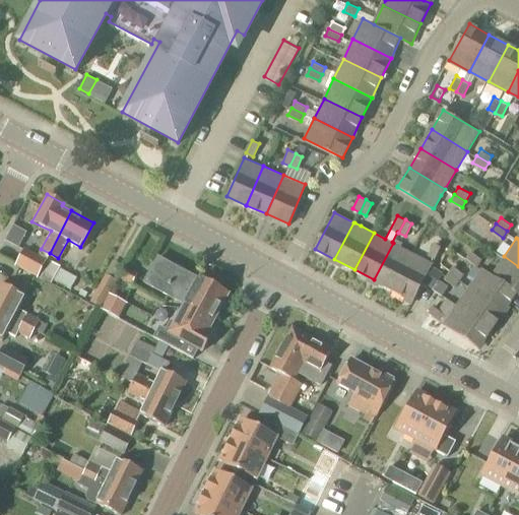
[(412,253),(393,290),(413,301),(433,263),(432,263),(441,245),(434,242),(425,259),(412,253)]
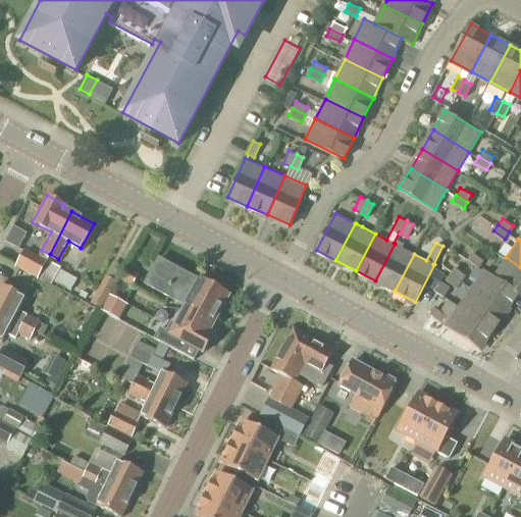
[(395,291),(414,254),(395,244),(375,280),(395,291)]
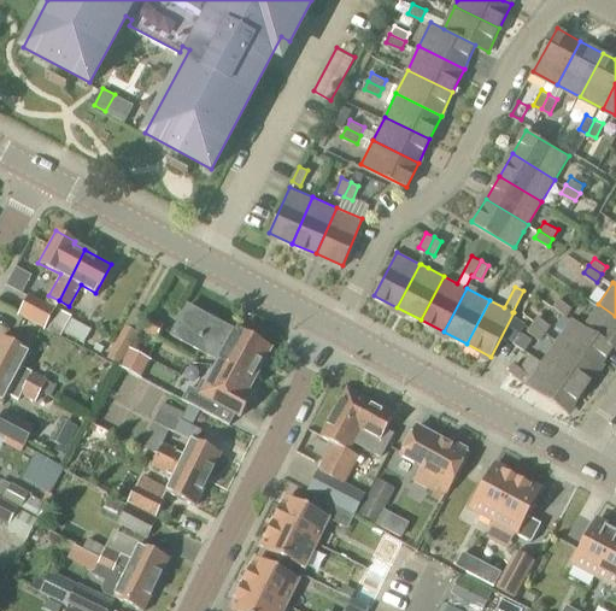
[(46,322),(54,305),(30,292),(22,309),(46,322)]
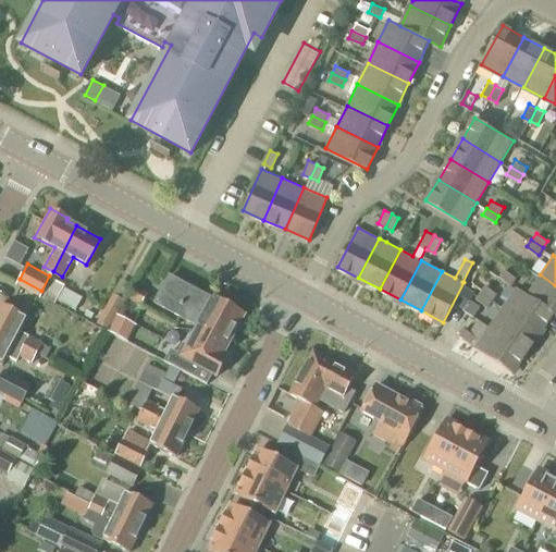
[(511,284),(517,277),(505,268),(499,276),(511,284)]
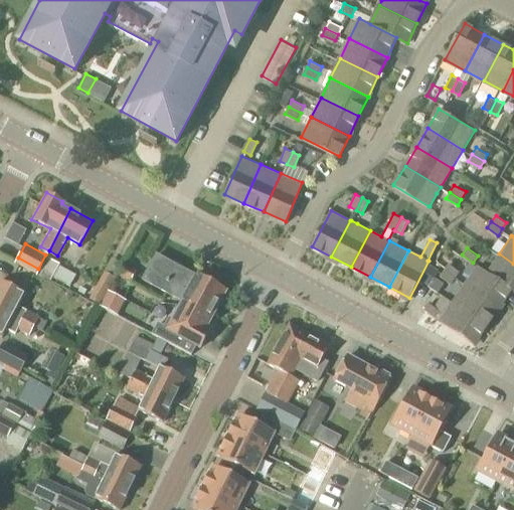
[(513,264),(499,253),(487,271),(487,272),(511,289),(513,291),(513,264)]
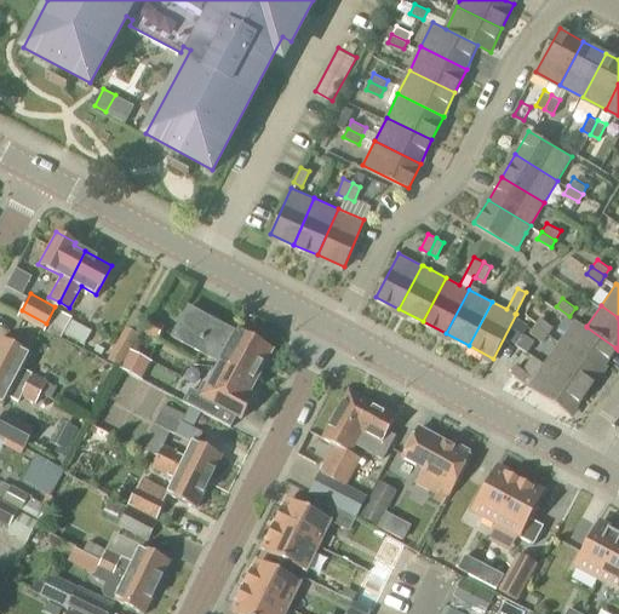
[(139,328),(148,314),(136,307),(126,323),(108,356),(121,363),(135,340),(139,328)]
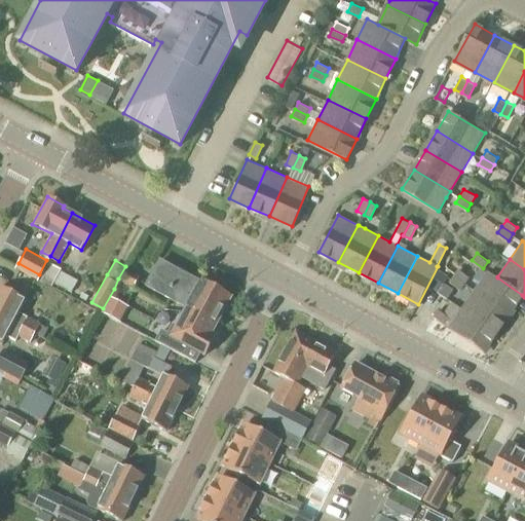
[(198,283),(185,274),(184,270),(178,267),(175,269),(158,260),(145,285),(176,300),(182,289),(192,294),(198,283)]
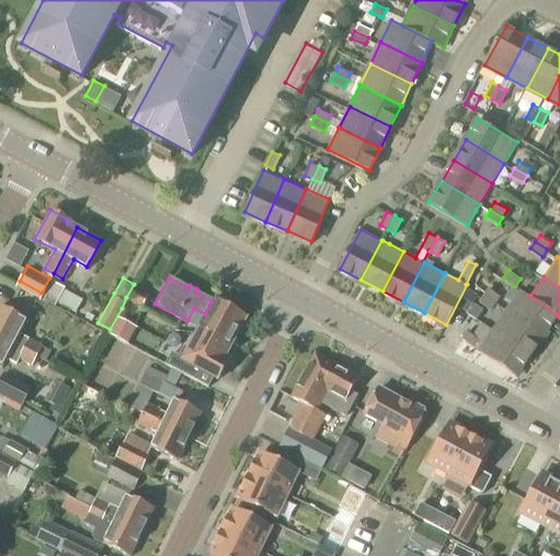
[(84,297),(65,287),(66,284),(54,279),(47,292),(45,291),(42,295),(56,304),(58,299),(78,309),(84,297)]
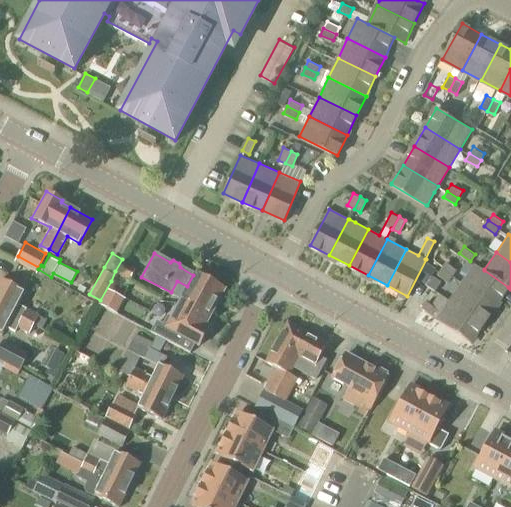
[(130,278),(136,267),(122,259),(115,271),(126,277),(127,276),(130,278)]
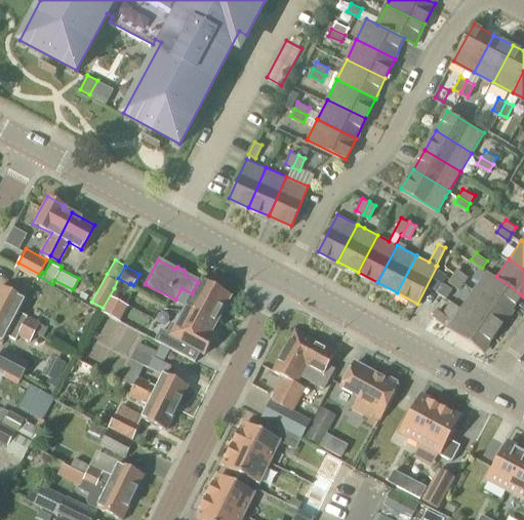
[(465,281),(469,275),(457,268),(453,274),(465,281)]
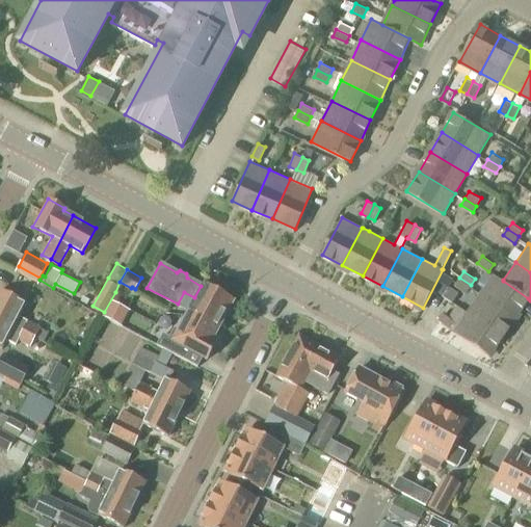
[(503,281),(503,280),(494,273),(480,292),(515,317),(528,298),(503,281)]
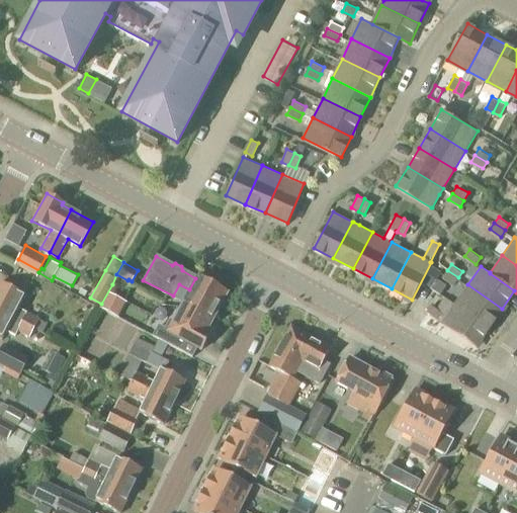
[(454,283),(458,277),(447,270),(443,276),(454,283)]
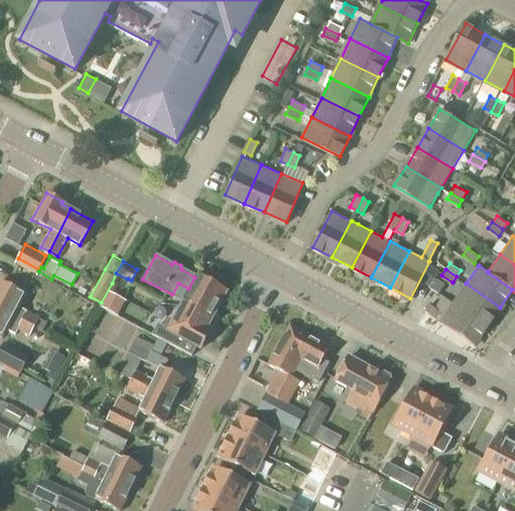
[(182,300),(212,315),(226,289),(197,274),(195,277),(188,288),(178,283),(172,294),(182,300)]
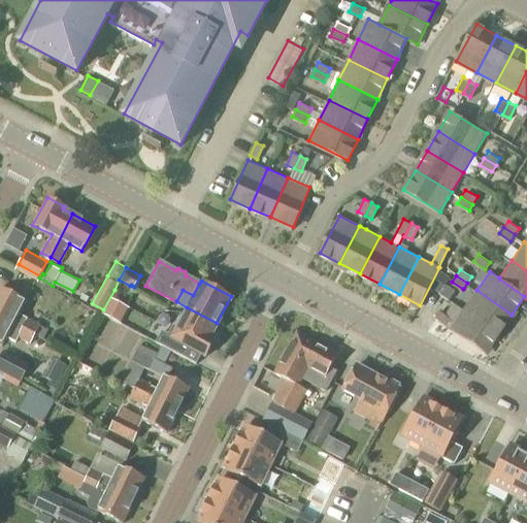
[(28,316),(19,311),(25,300),(0,287),(0,315),(35,333),(41,322),(28,316)]
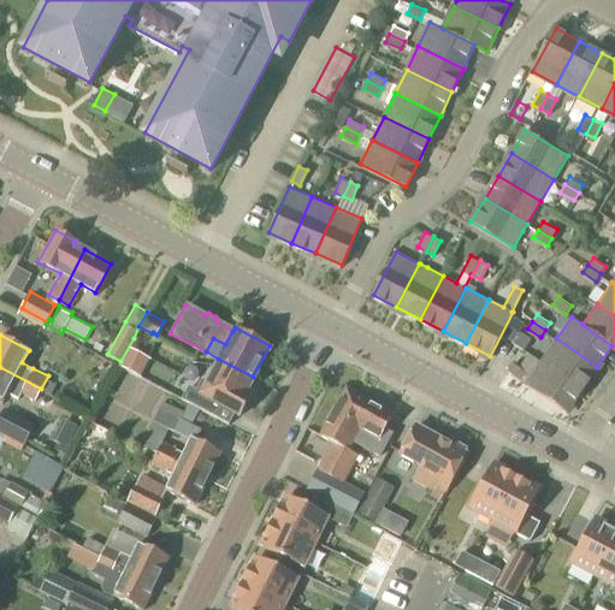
[(583,388),(597,367),(556,338),(542,360),(583,388)]
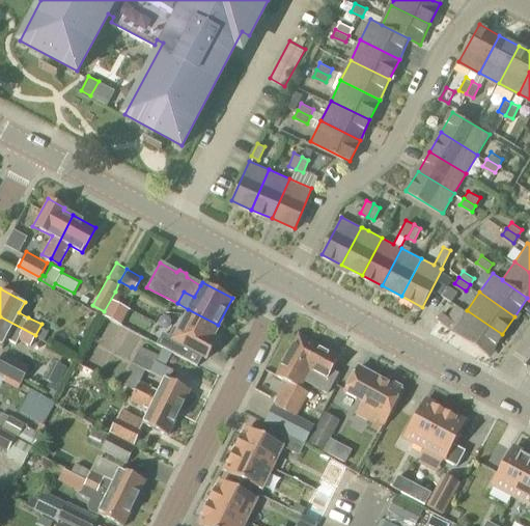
[(166,327),(158,342),(197,363),(201,355),(205,356),(214,340),(212,338),(218,325),(188,309),(174,332),(166,327)]
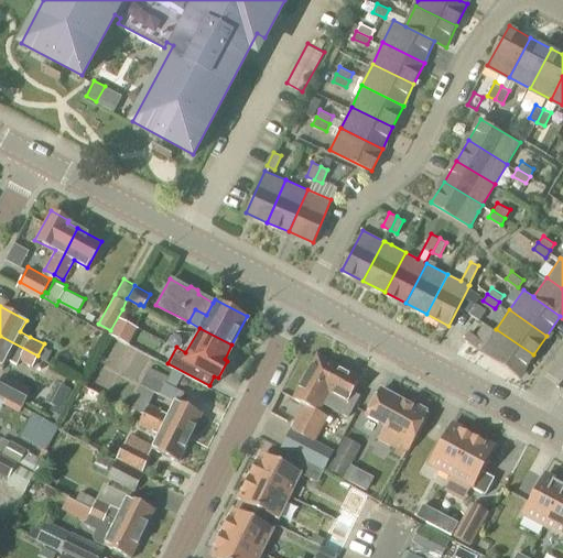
[(519,375),(533,354),(496,329),(482,349),(519,375)]
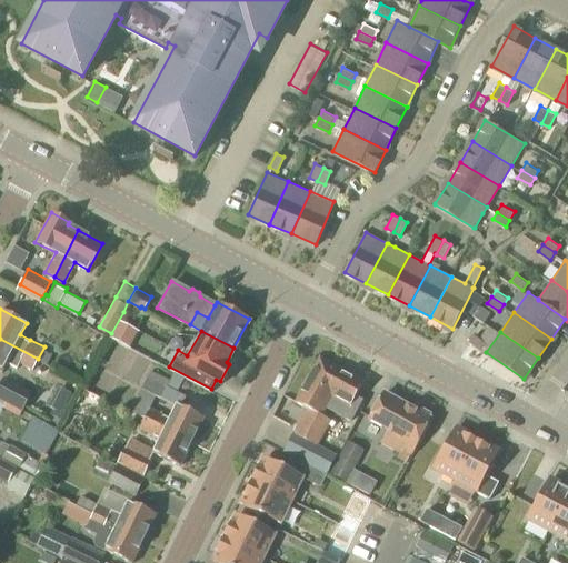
[(481,349),(487,342),(474,333),(469,341),(481,349)]
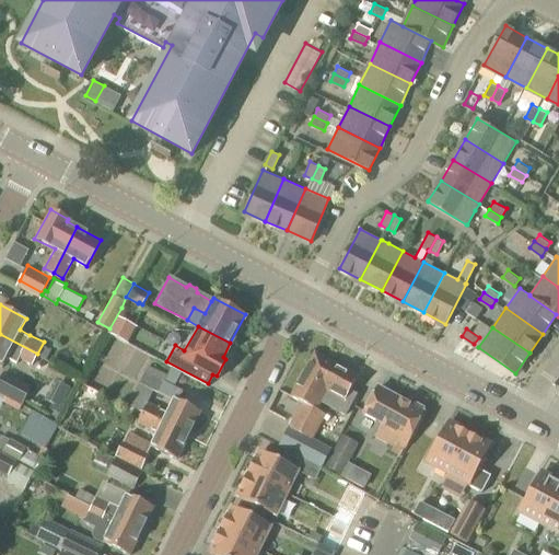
[(33,362),(37,354),(0,334),(0,363),(1,365),(7,355),(18,361),(20,356),(33,362)]
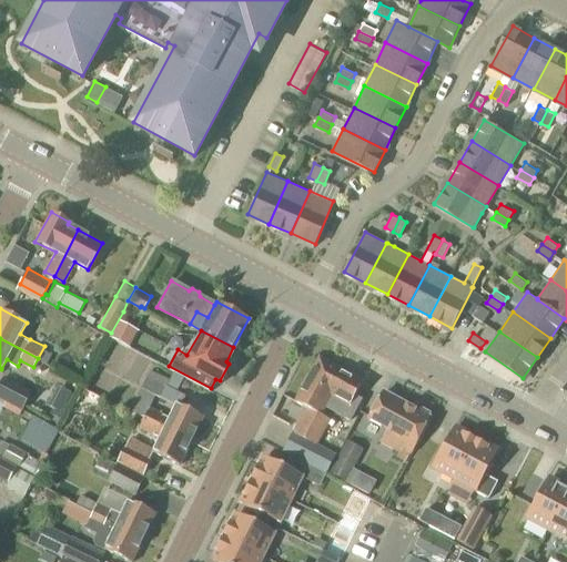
[(44,347),(39,357),(47,360),(52,351),(44,347)]
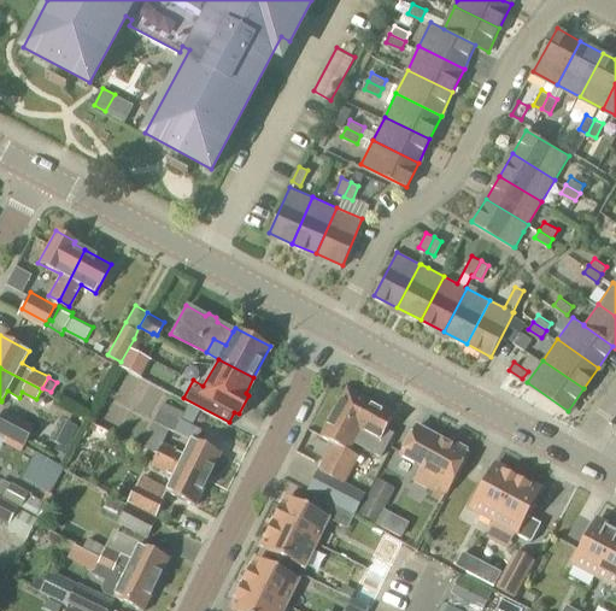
[(355,418),(365,398),(345,387),(318,434),(332,441),(309,485),(324,492),(323,494),(351,510),(361,491),(342,481),(333,476),(347,448),(353,439),(357,432),(355,418)]
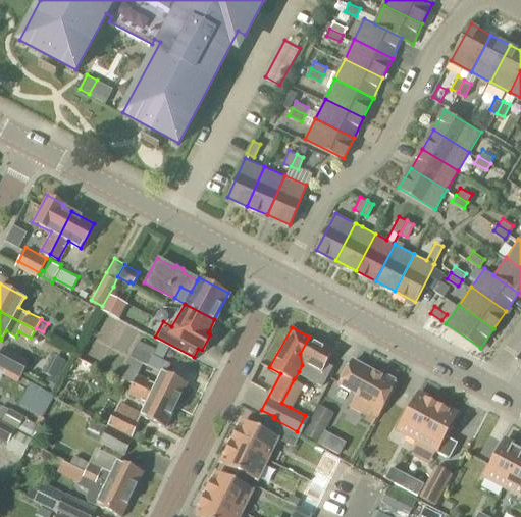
[(319,373),(332,350),(309,337),(300,354),(302,365),(299,371),(306,375),(310,368),(319,373)]
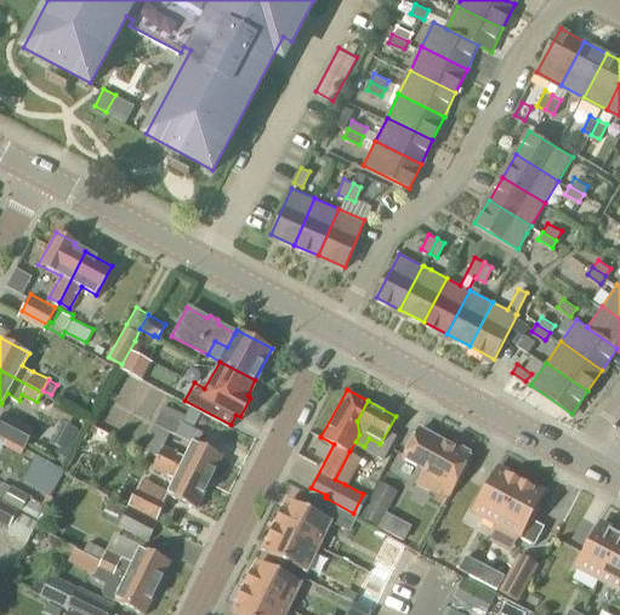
[(154,421),(142,446),(147,449),(159,455),(158,456),(209,480),(221,455),(198,444),(205,430),(192,423),(199,409),(191,404),(186,413),(165,403),(155,422),(154,421)]
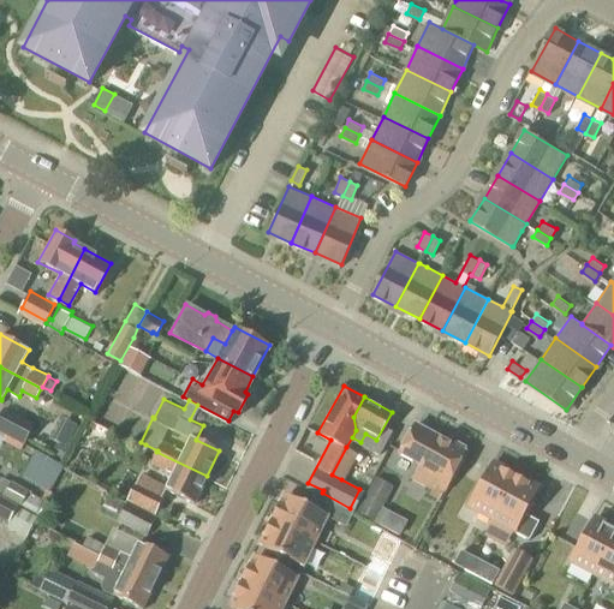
[(0,429),(25,442),(36,422),(5,405),(0,413),(0,429)]
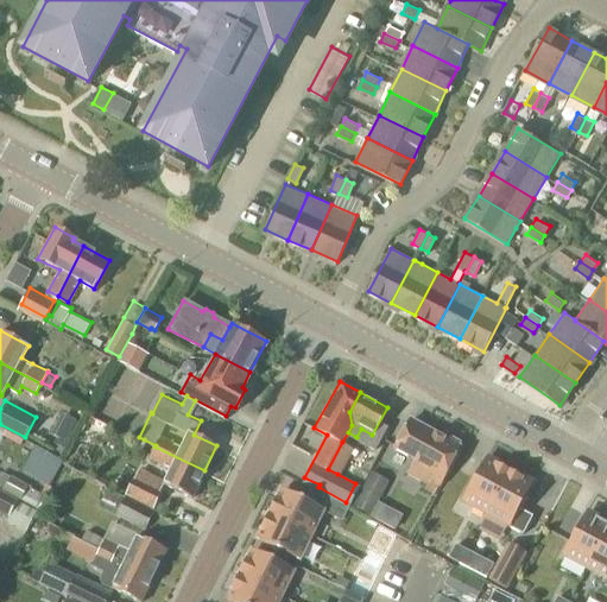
[(410,419),(394,449),(415,460),(409,471),(421,477),(418,483),(425,487),(435,492),(460,445),(459,444),(410,419)]
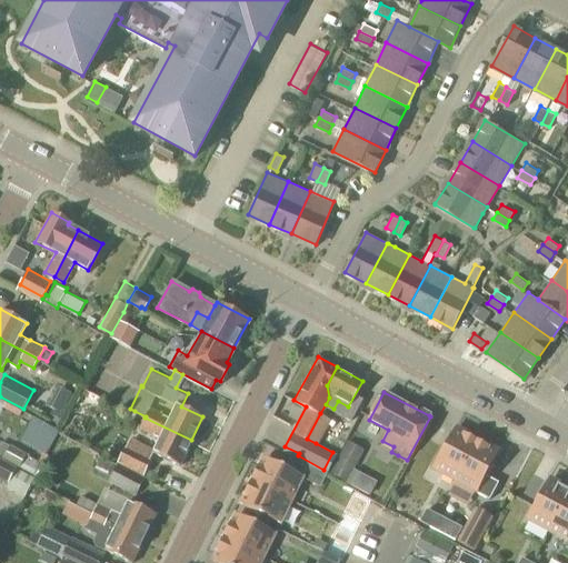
[(307,439),(316,443),(329,419),(320,413),(307,439)]
